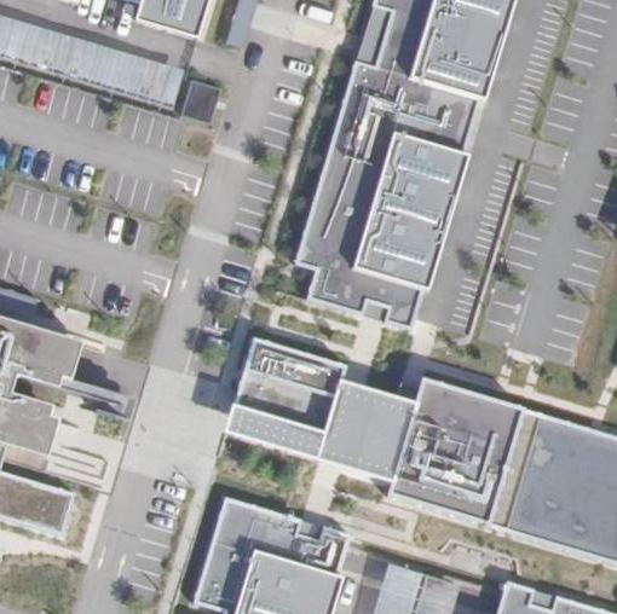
[(68,0),(78,3),(78,0),(127,0),(139,4),(134,19),(199,39),(209,0),(68,0)]
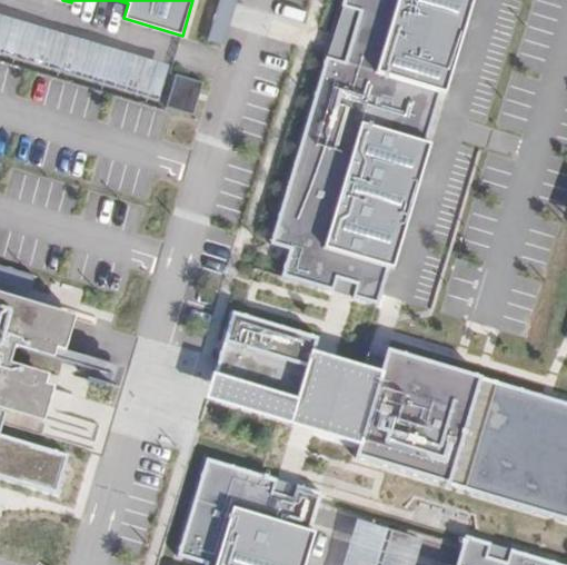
[(219,0),(208,38),(224,43),(236,0),(219,0)]
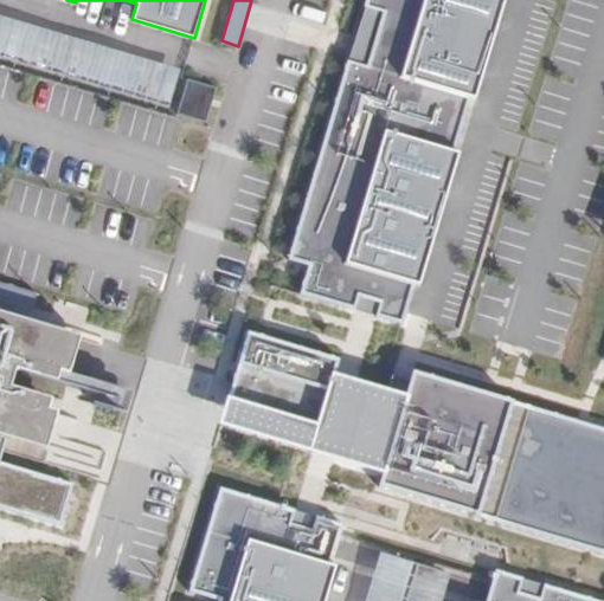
[(347,56),(287,257),(307,264),(299,291),(353,308),(358,292),(379,299),(374,314),(403,322),(415,282),(419,283),(460,150),(455,149),(470,96),(475,97),(503,0),(364,0),(384,6),(367,62),(347,56)]
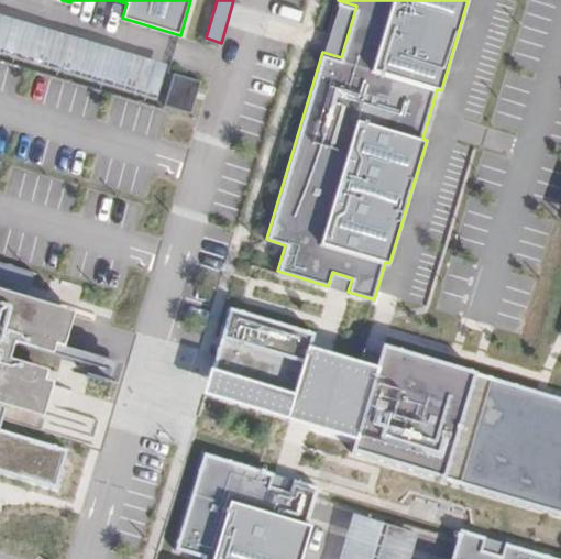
[(356,6),(338,0),(322,52),(341,57),(356,6)]
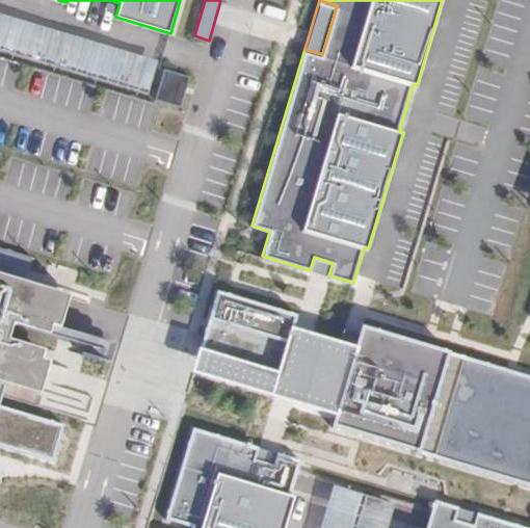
[(0,45),(151,89),(160,57),(0,10),(0,45)]
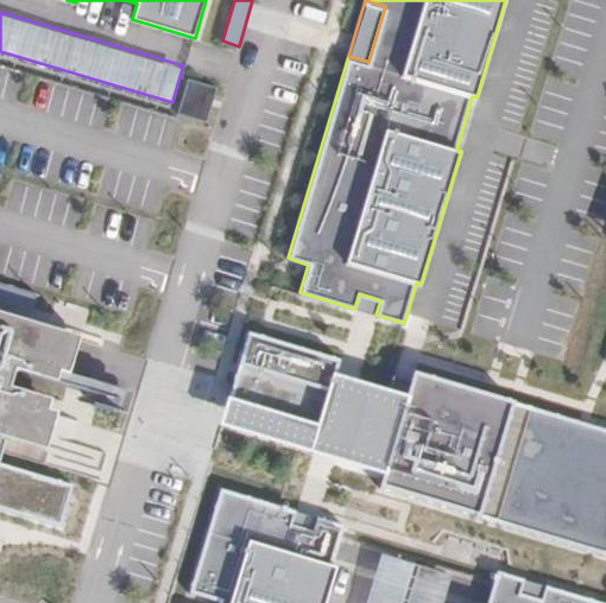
[(177,112),(207,120),(218,86),(188,77),(177,112)]
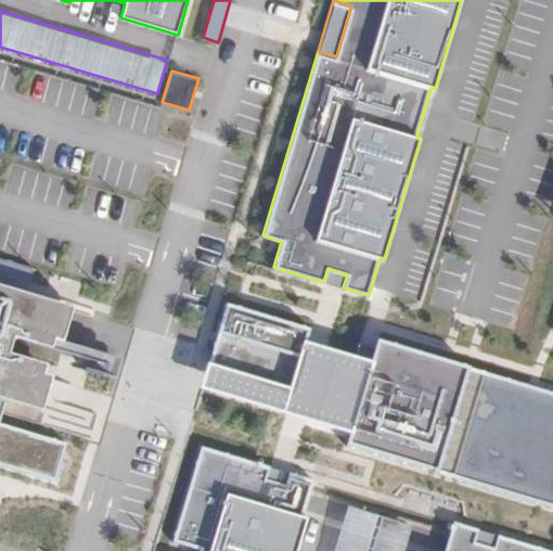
[(0,460),(55,477),(66,440),(0,421),(0,420),(7,398),(46,410),(56,375),(48,373),(50,363),(11,351),(16,336),(63,350),(77,306),(0,283),(0,460)]
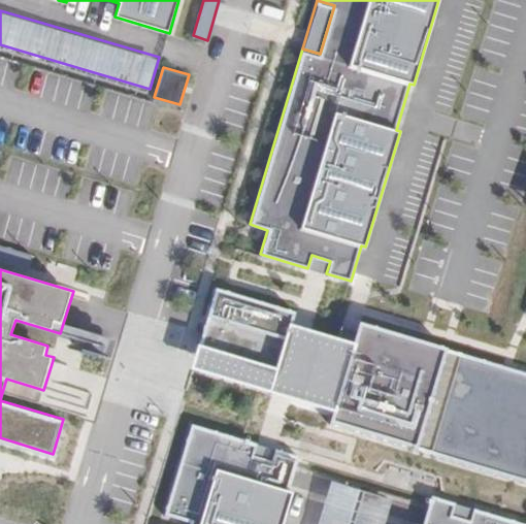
[(525,369),(359,321),(357,327),(341,323),(336,337),(291,324),(295,310),(216,287),(198,345),(263,363),(258,380),(271,383),(269,391),(333,410),(329,420),(525,478),(525,369)]
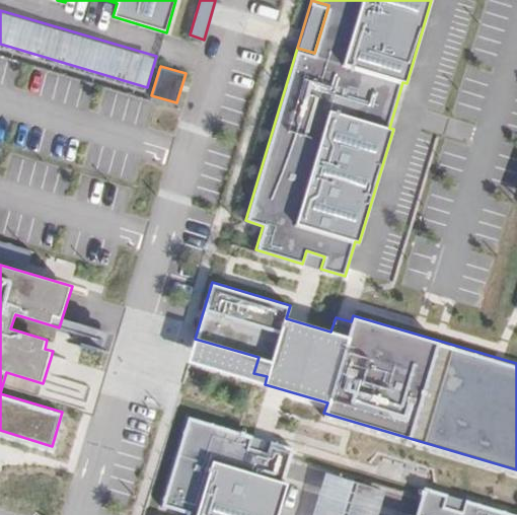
[(62,318),(59,327),(84,335),(82,344),(103,350),(105,341),(85,335),(88,325),(62,318)]
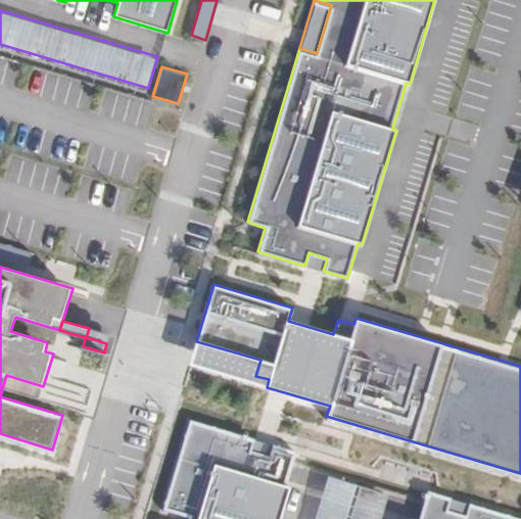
[(106,343),(109,334),(89,328),(86,337),(106,343)]
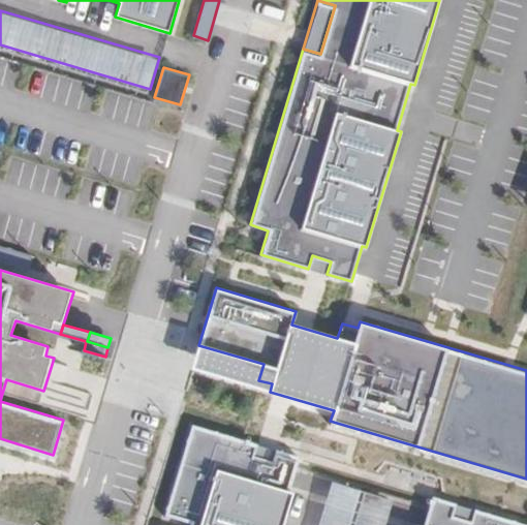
[(264,364),(198,345),(188,378),(330,421),(334,410),(270,392),(272,383),(258,380),(264,364)]
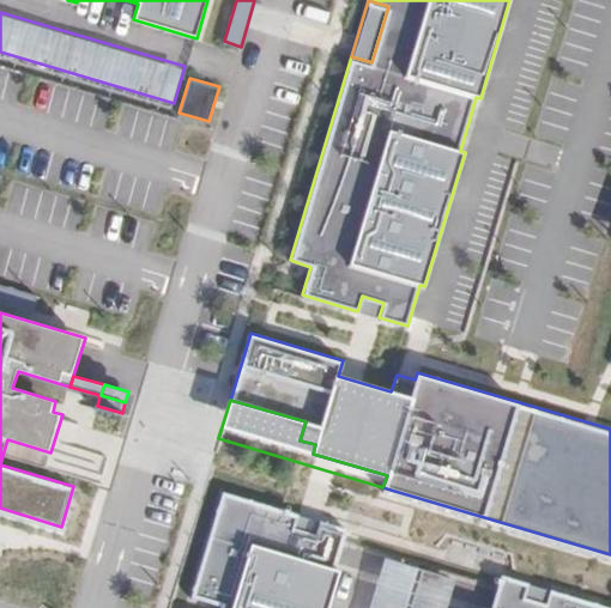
[(327,607),(339,569),(334,567),(346,526),(320,518),(315,534),(294,527),(298,512),(222,490),(191,594),(221,602),(218,607),(327,607)]
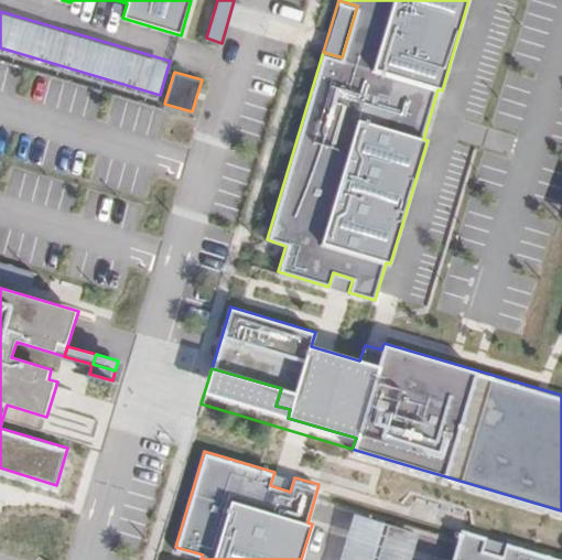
[(409,559),(418,530),(353,512),(337,559),(409,559)]
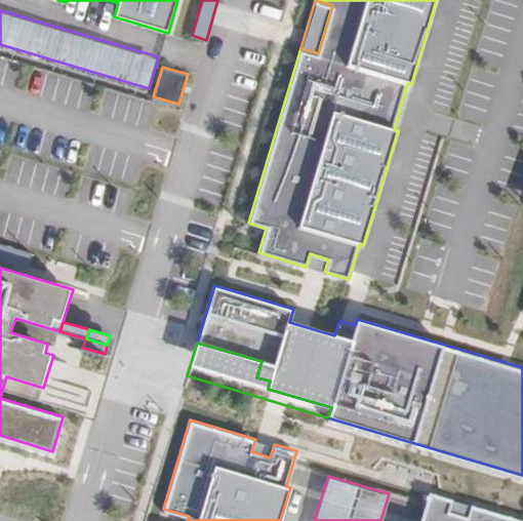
[(522,517),(470,503),(466,516),(448,511),(451,497),(429,490),(418,520),(522,520),(522,517)]
